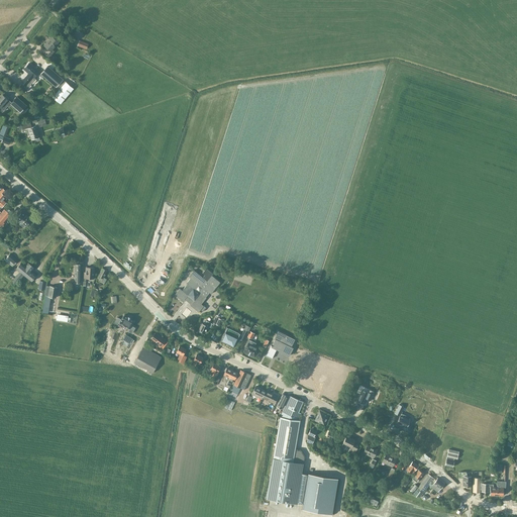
[(44,45),(50,50),(45,57),(53,62),(56,59),(52,56),(55,52),(52,49),(59,41),(53,35),(44,45)]
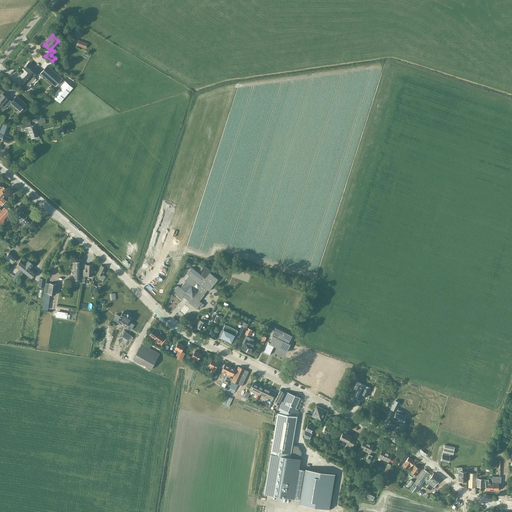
[(88,43),(78,40),(76,45),(85,49),(88,43)]
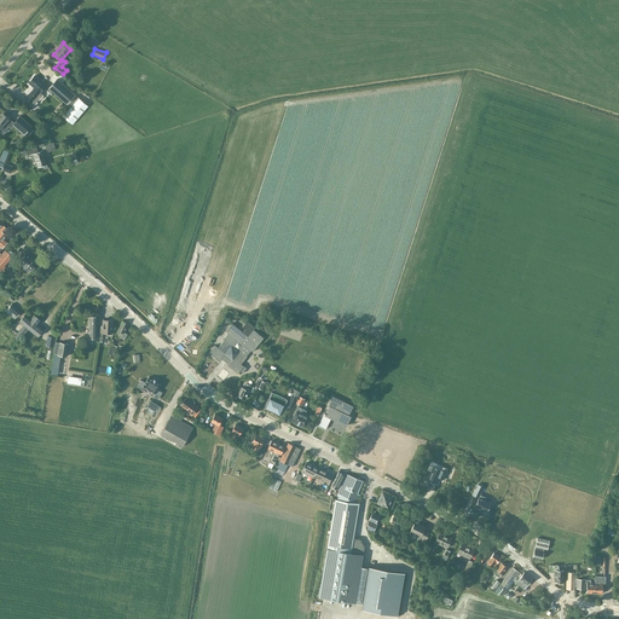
[(44,94),(41,92),(46,86),(34,76),(29,82),(35,87),(25,98),(30,103),(35,97),(39,99),(44,94)]
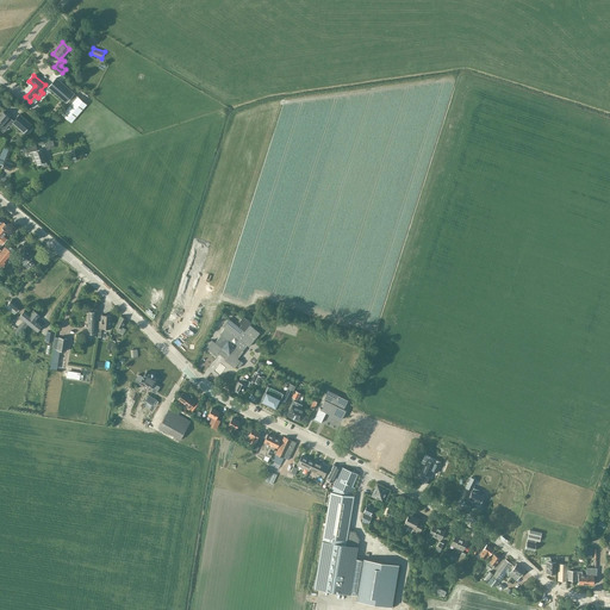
[(87,105),(74,94),(56,78),(48,87),(69,106),(62,114),(72,123),(74,124),(81,116),(79,113),(87,105)]
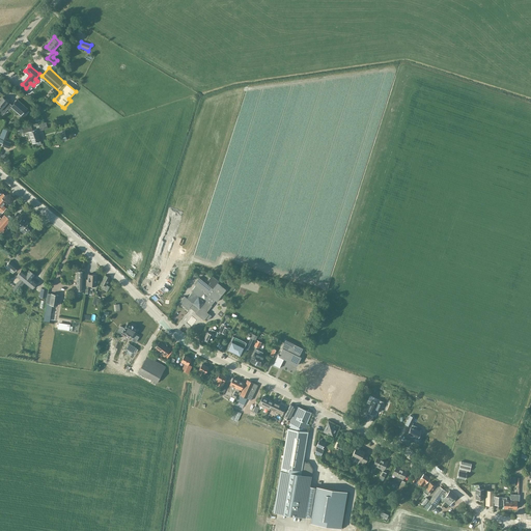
[(21,116),(27,109),(17,100),(12,106),(3,98),(0,100),(0,99),(0,110),(3,113),(7,109),(9,110),(11,108),(21,116)]
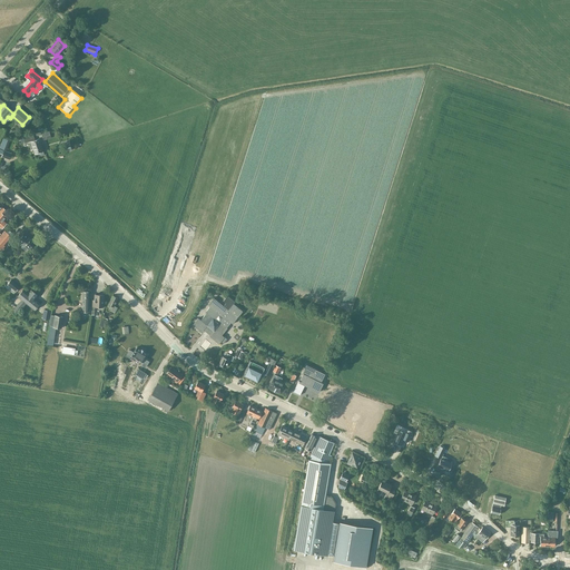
[(43,151),(40,139),(36,140),(33,134),(23,137),(26,143),(31,140),(35,154),(39,153),(39,155),(40,156),(41,156),(42,156),(45,155),(43,151)]
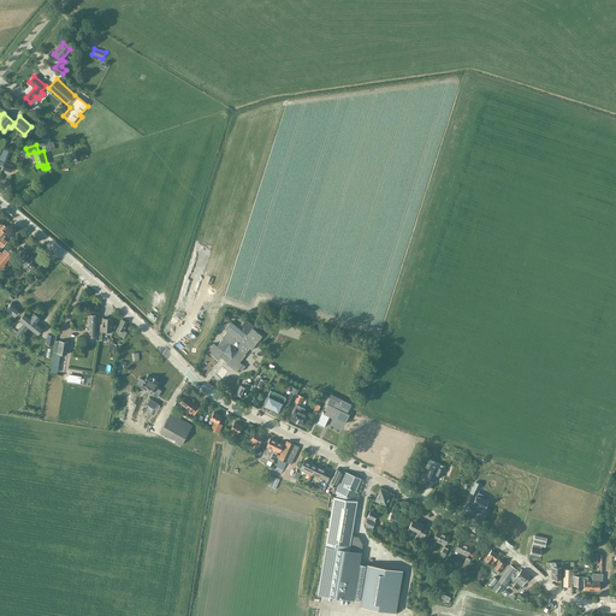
[(7,252),(4,255),(1,253),(0,254),(0,268),(3,271),(6,266),(5,265),(12,256),(7,252)]
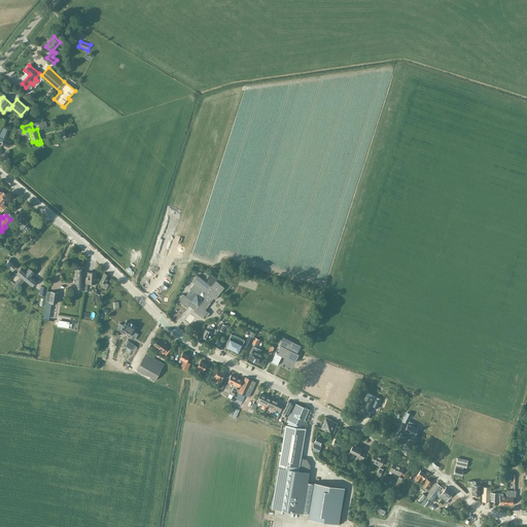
[(24,215),(18,222),(15,224),(18,226),(20,223),(27,230),(32,223),(27,218),(24,215)]
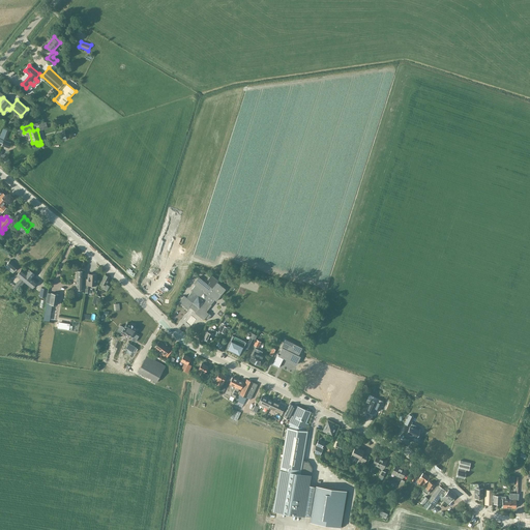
[(11,261),(7,265),(17,271),(20,267),(11,261)]
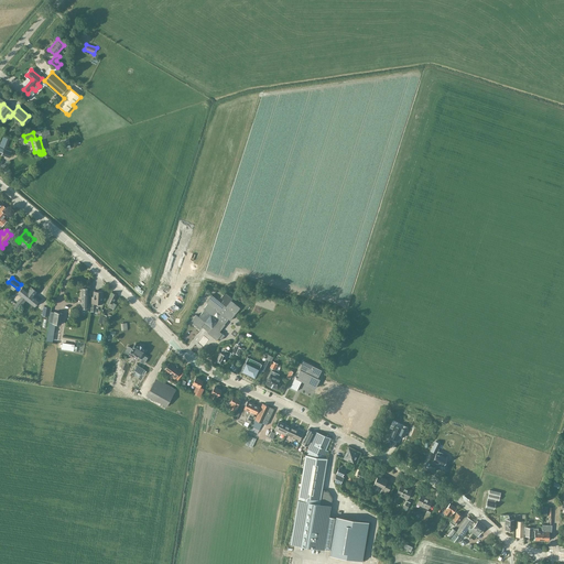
[(21,306),(25,301),(25,300),(34,290),(31,288),(28,291),(22,286),(18,293),(21,296),(13,306),(17,310),(21,305),(21,306)]
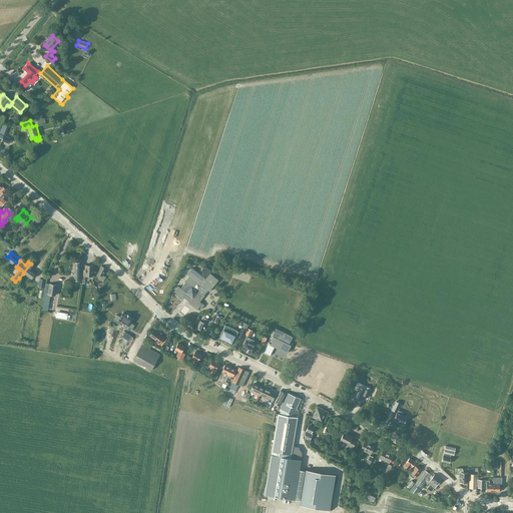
[(34,266),(31,264),(23,273),(23,274),(31,280),(35,274),(31,270),(34,266)]
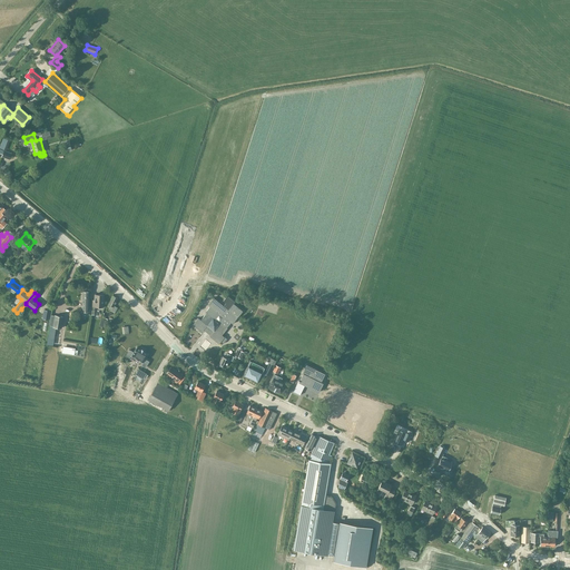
[(102,307),(104,295),(95,294),(95,300),(92,300),(92,306),(102,307)]
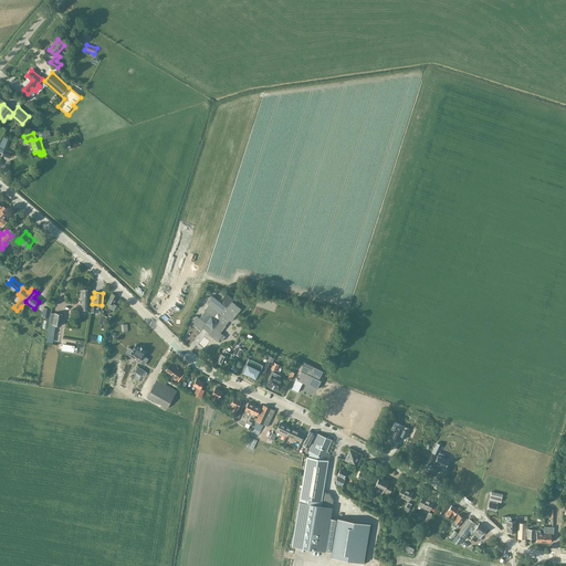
[(113,311),(116,305),(113,304),(117,296),(112,293),(105,305),(113,311)]
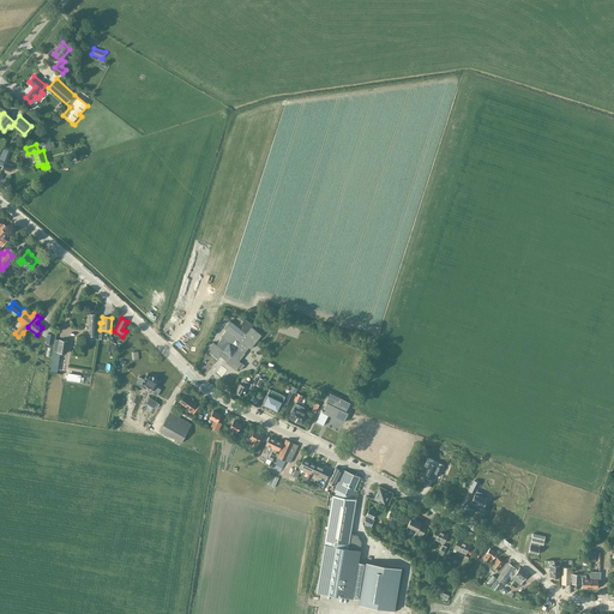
[(214,342),(208,349),(217,357),(220,355),(227,361),(227,362),(236,369),(238,368),(240,371),(245,366),(241,363),(239,361),(246,353),(244,351),(248,347),(251,349),(262,335),(252,326),(253,325),(245,318),(241,324),(244,326),(241,330),(230,320),(224,327),(227,330),(221,336),(222,337),(216,344),(214,342)]
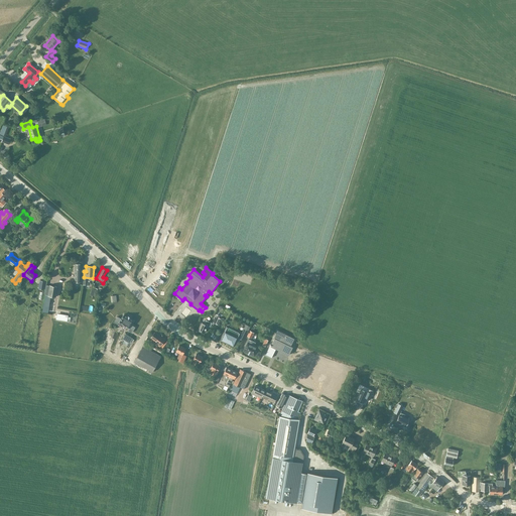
[(57,287),(49,286),(47,296),(55,297),(57,287)]
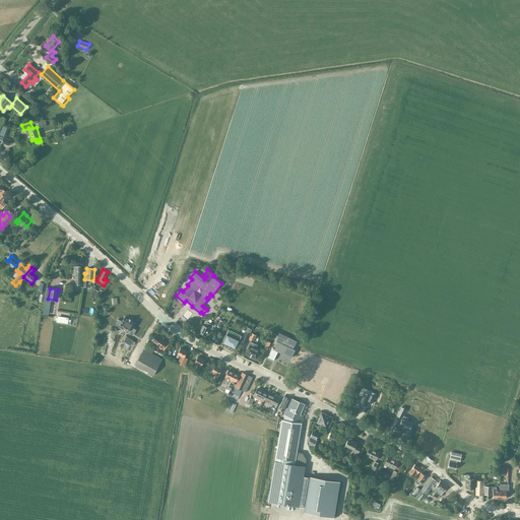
[(128,319),(125,317),(122,322),(121,321),(118,319),(115,324),(118,326),(120,324),(120,325),(125,327),(124,328),(125,328),(130,331),(130,330),(131,331),(129,333),(132,335),(136,330),(133,328),(132,328),(135,323),(131,321),(131,320),(129,318),(128,319)]
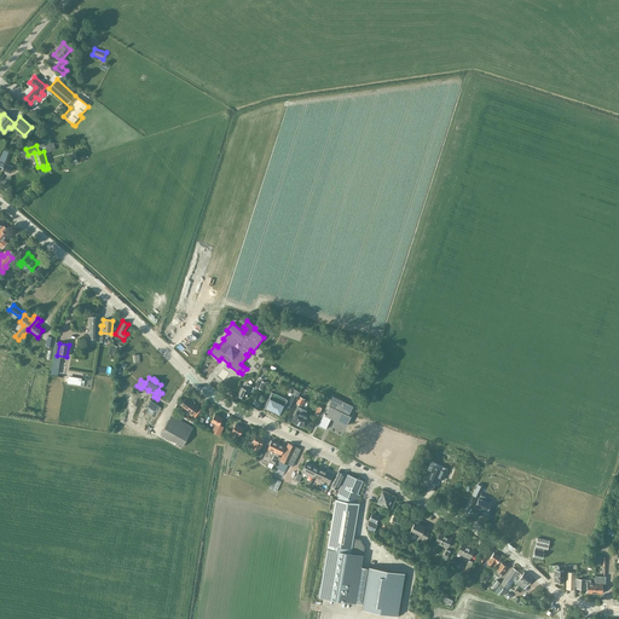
[(241,387),(237,395),(237,397),(242,399),(242,398),(243,399),(246,393),(248,394),(249,391),(252,392),(253,387),(246,383),(244,388),(241,387)]
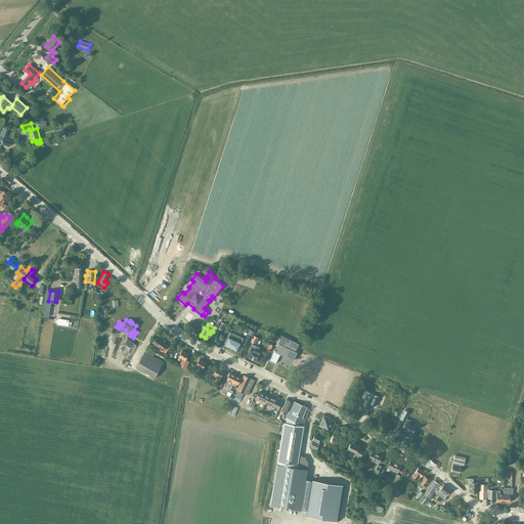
[(250,330),(243,344),(247,345),(253,332),(250,330)]
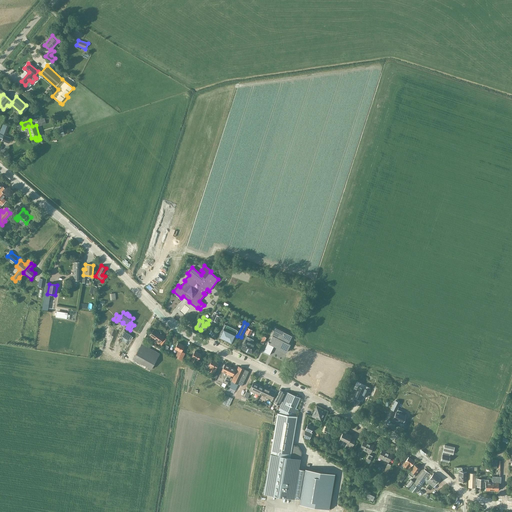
[(231,344),(233,340),(237,330),(224,324),(217,337),(231,344)]
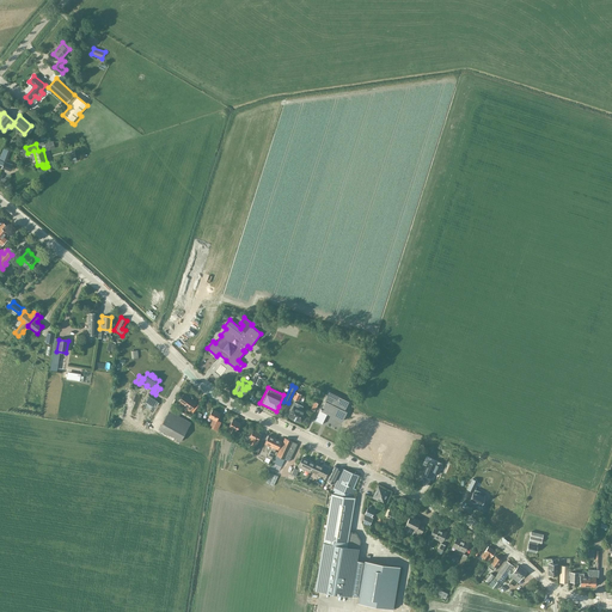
[(344,411),(349,402),(329,392),(324,402),(325,403),(322,410),(320,409),(314,422),(322,426),(325,416),(326,415),(341,422),(346,412),(344,411)]
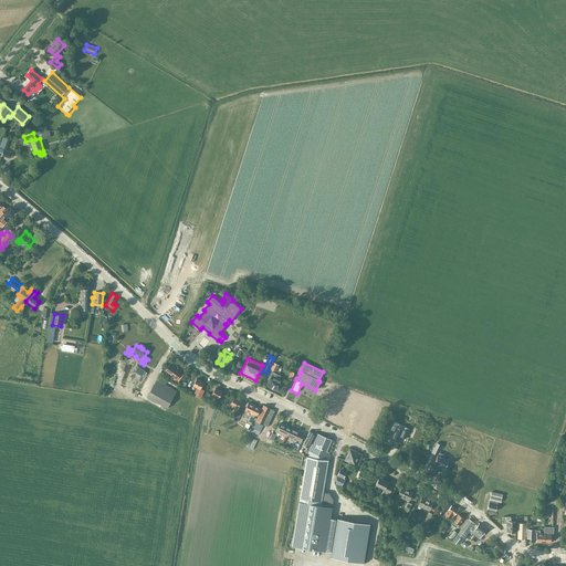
[(176,379),(181,373),(170,365),(166,371),(176,379)]
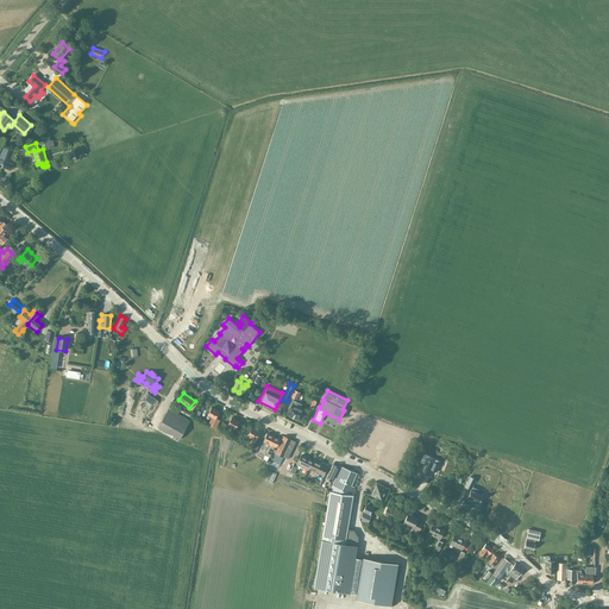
[(299,420),(303,410),(299,407),(300,403),(293,400),(286,414),(299,420)]
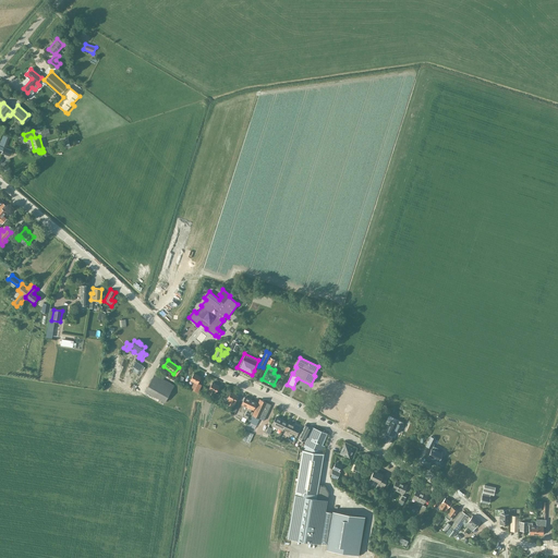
[(165,401),(173,385),(154,374),(144,391),(165,401)]
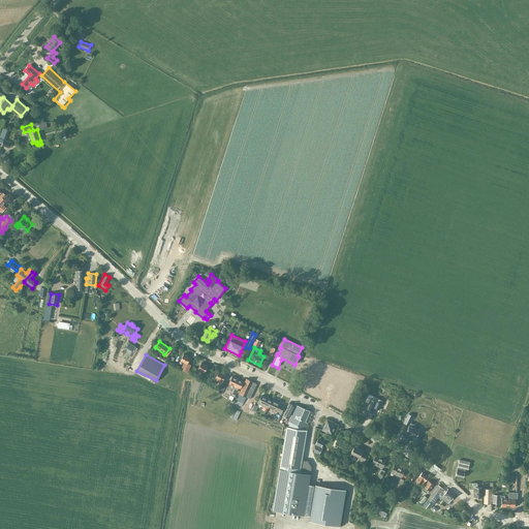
[(187,372),(191,365),(187,363),(190,358),(184,354),(181,361),(184,363),(181,369),(187,372)]
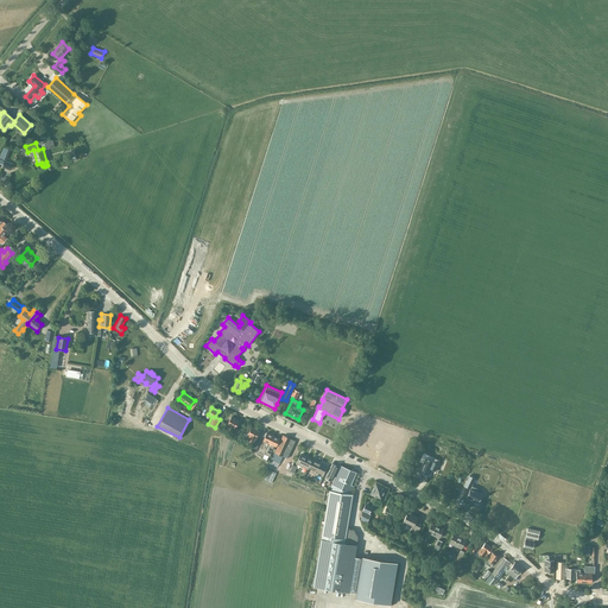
[(232,417),(228,424),(227,424),(225,429),(233,434),(232,435),(236,437),(240,430),(235,428),(239,420),(232,417)]
